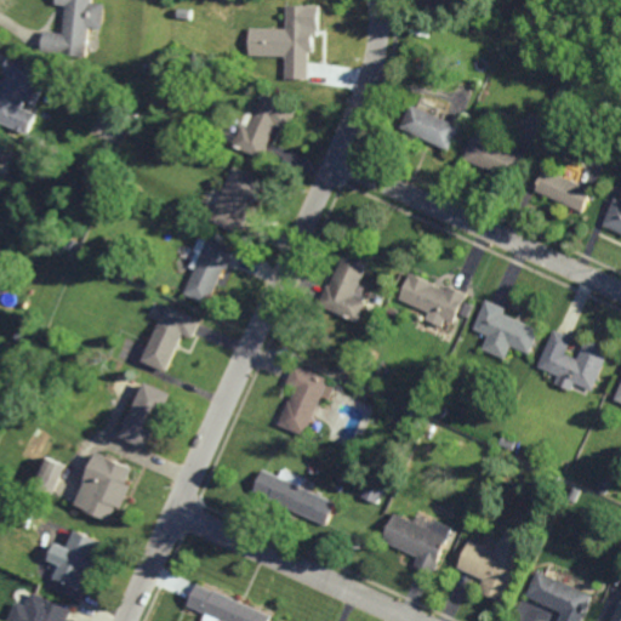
[(92,0),(106,1),(102,27),(90,26),(86,55),(43,50),(45,28),(63,30),(67,3),(56,1),(56,0),(92,0)]
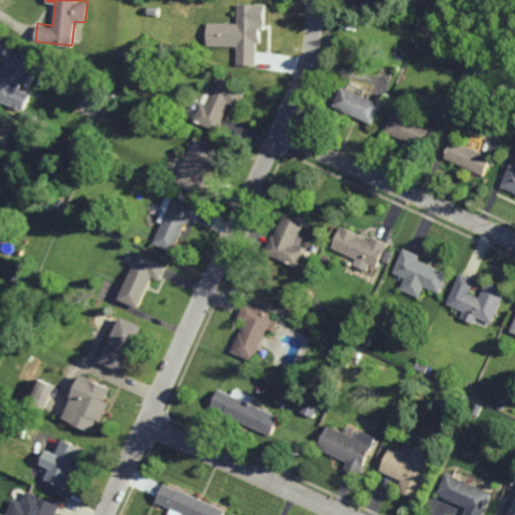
[(268,23),(259,23),(258,63),(238,63),(239,5),(268,5),(268,23)]
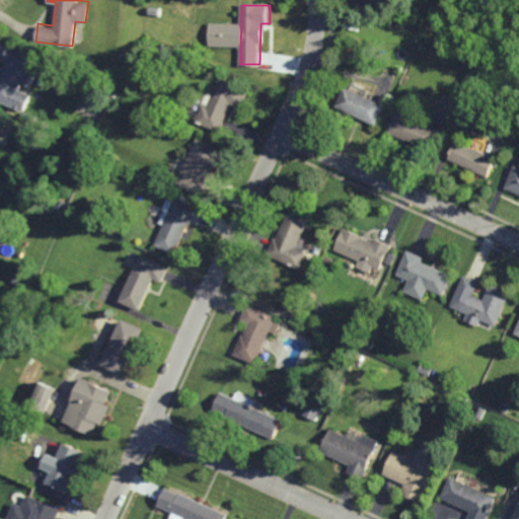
[(83,48),(73,47),(74,40),(84,41),(83,48)]
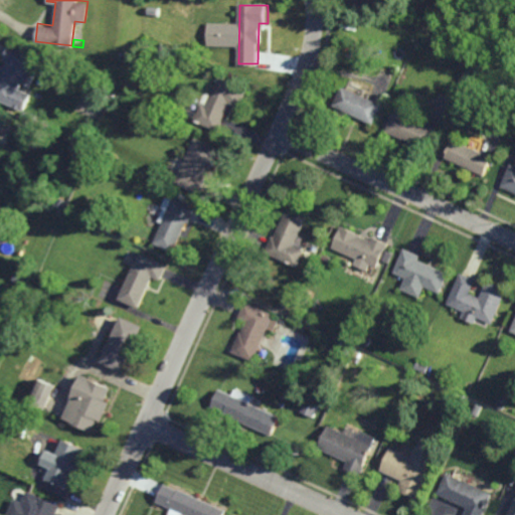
[(164,51),(158,48),(160,42),(167,45),(164,51)]
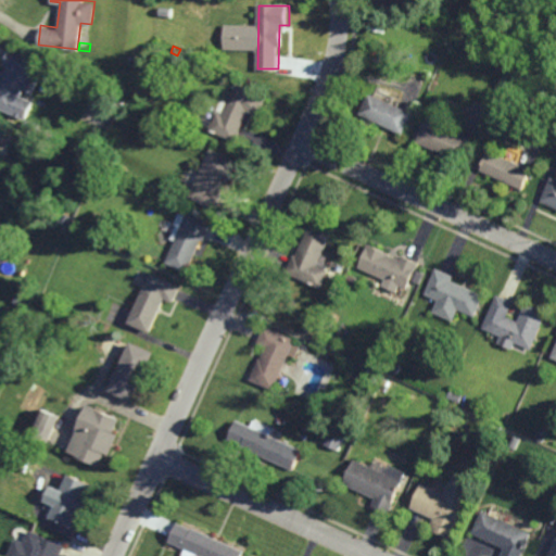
[(32,93),(25,89),(25,88),(22,86),(19,91),(22,92),(20,96),(33,101),(24,119),(0,108),(0,76),(13,48),(46,63),(32,93)]
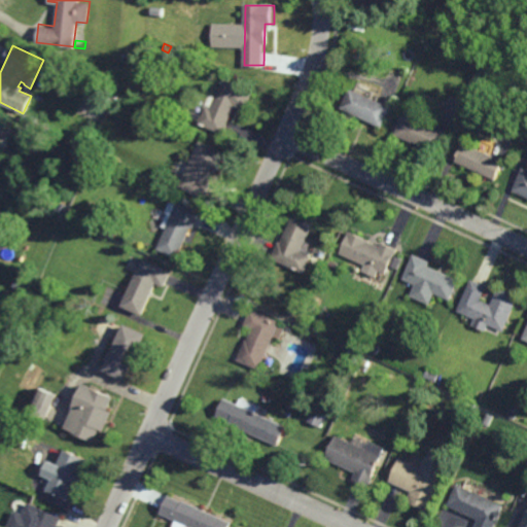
[(146,77),(138,74),(141,67),(148,70),(146,77)]
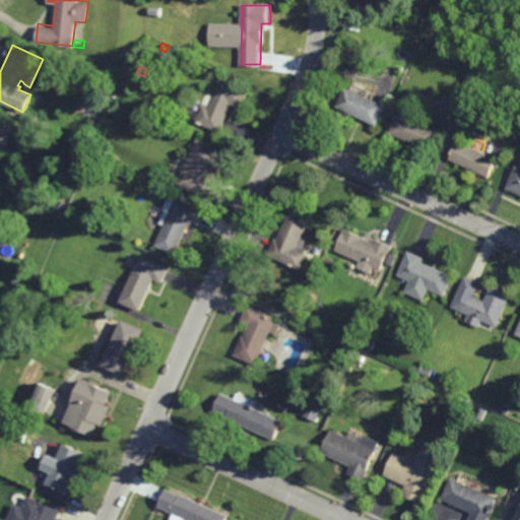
[(243,109),(233,104),(220,132),(195,121),(203,105),(201,105),(208,91),(213,92),(221,76),(252,89),(243,109)]
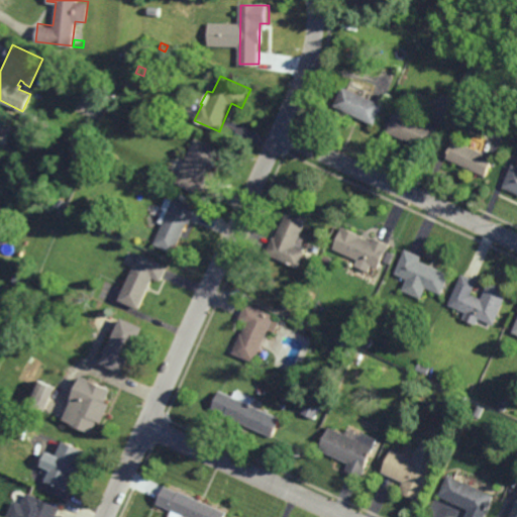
[(374,125),(364,120),(364,118),(336,105),(345,85),(357,90),(356,92),(384,105),(374,125)]
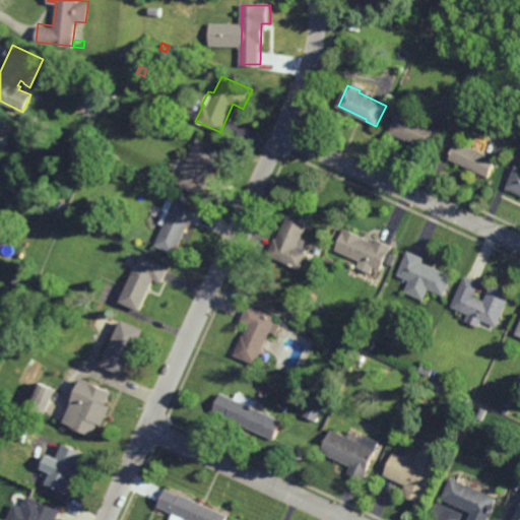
[(411,117),(443,131),(434,153),(389,133),(399,111),(402,104),(415,110),(411,117)]
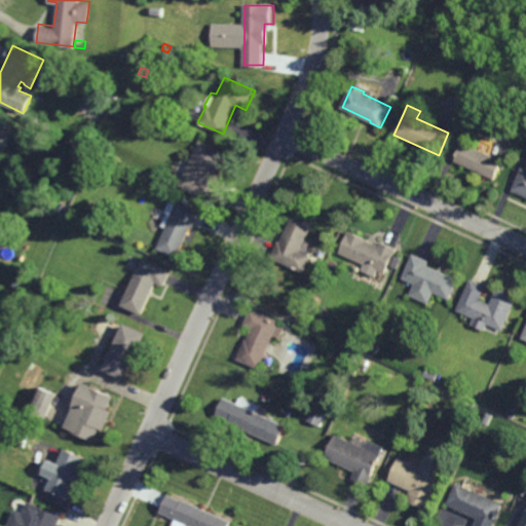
[(197,120),(189,116),(192,110),(200,114),(197,120)]
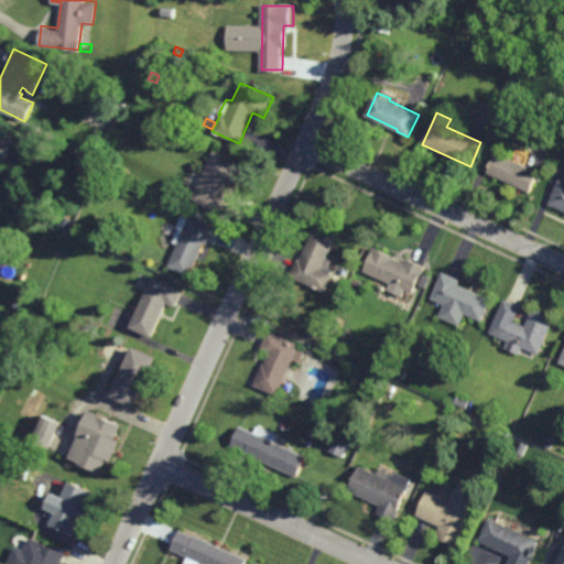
[(235,182),(231,181),(225,194),(227,195),(219,213),(191,199),(214,150),(243,163),(235,182)]
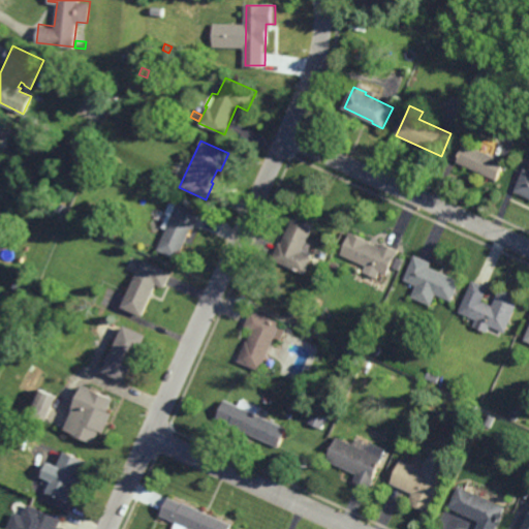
[(498,181),(457,162),(466,143),(506,161),(498,181)]
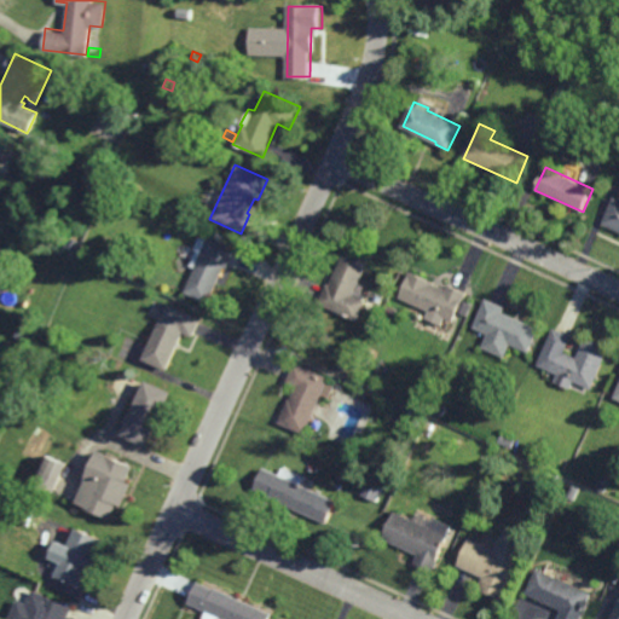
[(618,231),(603,225),(617,197),(618,197),(618,231)]
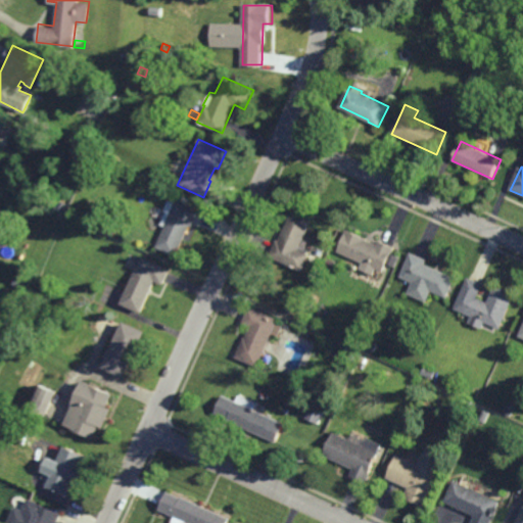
[(190,225),(176,255),(155,246),(177,199),(197,208),(190,225)]
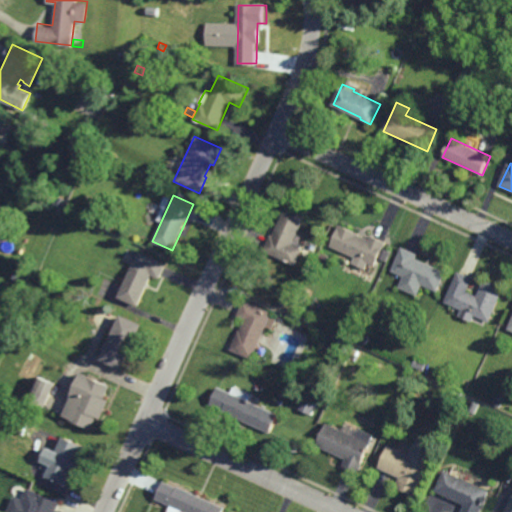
[(293,243),(303,248),(296,264),(264,250),(271,234),(273,234),(286,205),(306,214),(293,243)]
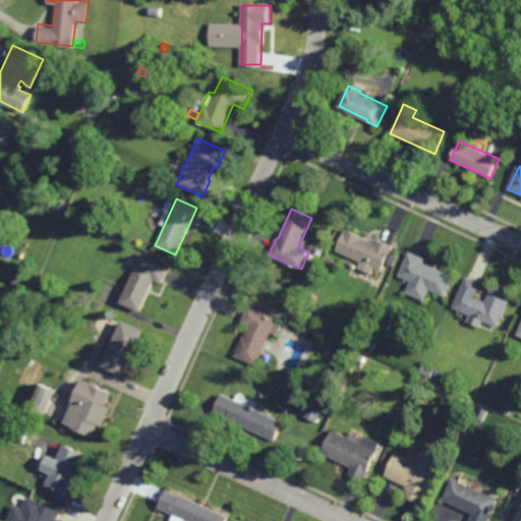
[(367,237),(366,238),(377,242),(378,239),(393,247),(389,252),(383,270),(374,267),(371,273),(359,268),(362,262),(337,249),(346,231),(345,230),(346,227),(367,237)]
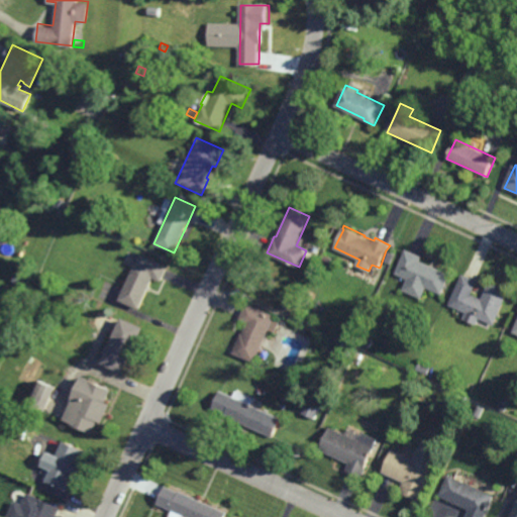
[(442,294),(395,274),(405,249),(422,256),(420,262),(450,275),(442,294)]
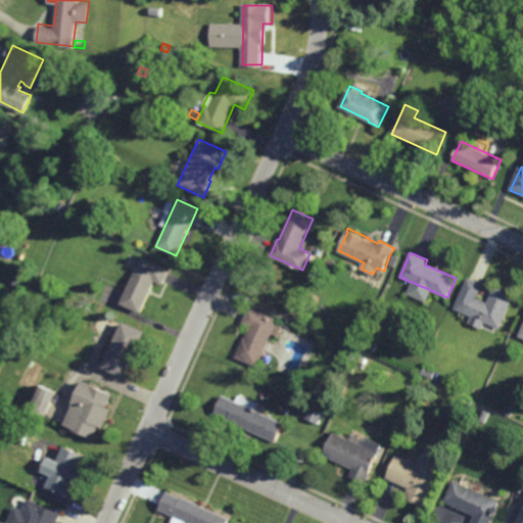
[(395,267),(388,264),(391,254),(399,257),(395,267)]
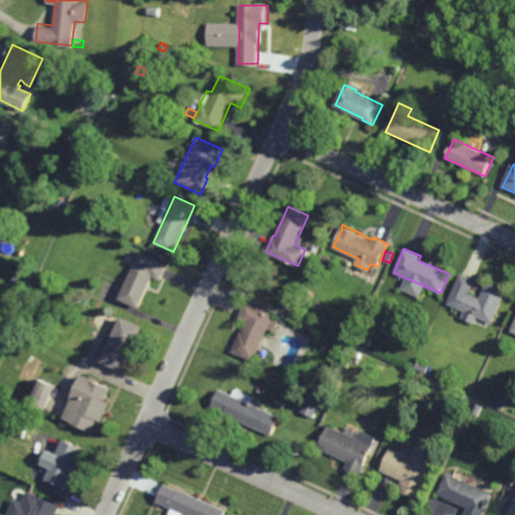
[(161,281),(153,277),(139,308),(119,299),(140,252),(168,265),(161,281)]
